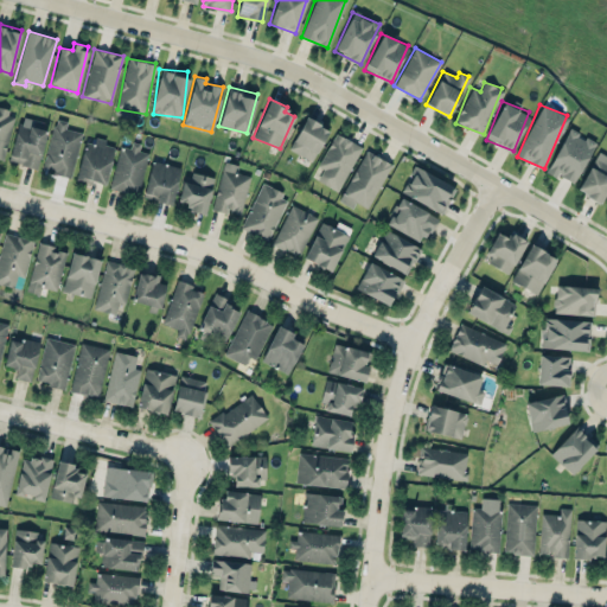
[(0,158),(4,160),(16,112),(0,108),(0,158)]
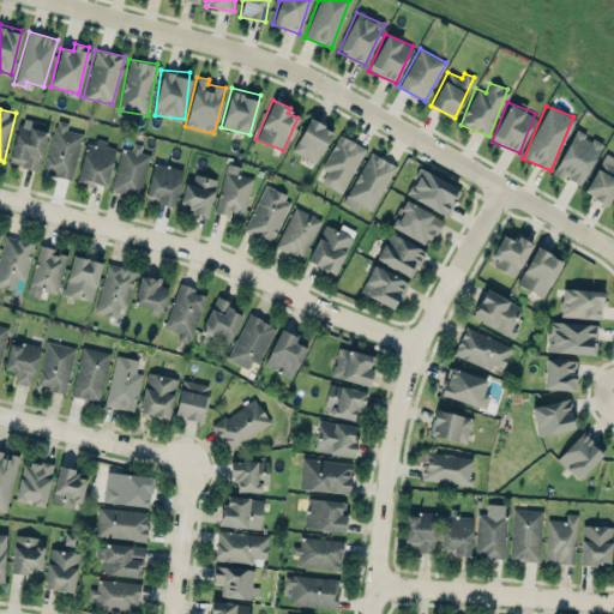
[(315,163),(332,130),(309,118),(292,151),(315,163)]
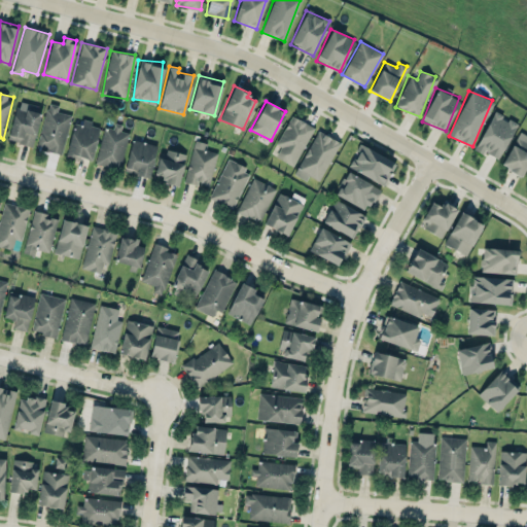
[(9,141),(33,145),(40,105),(15,102),(9,141)]
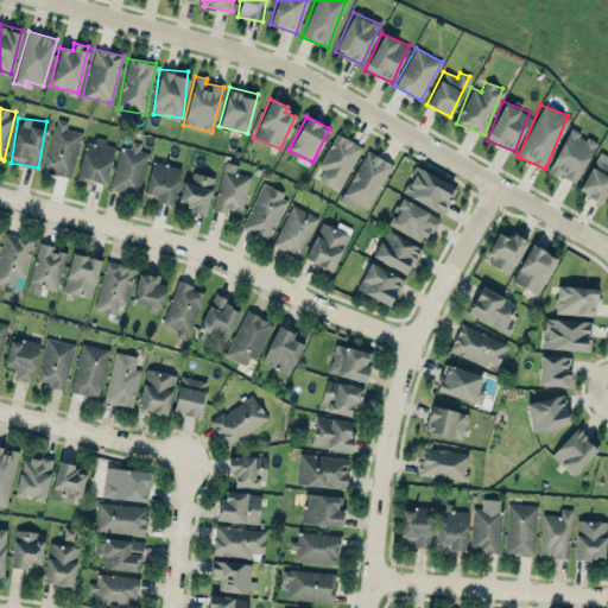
[(43,168),(55,170),(54,173),(70,178),(81,132),(65,128),(68,121),(55,119),(43,168)]
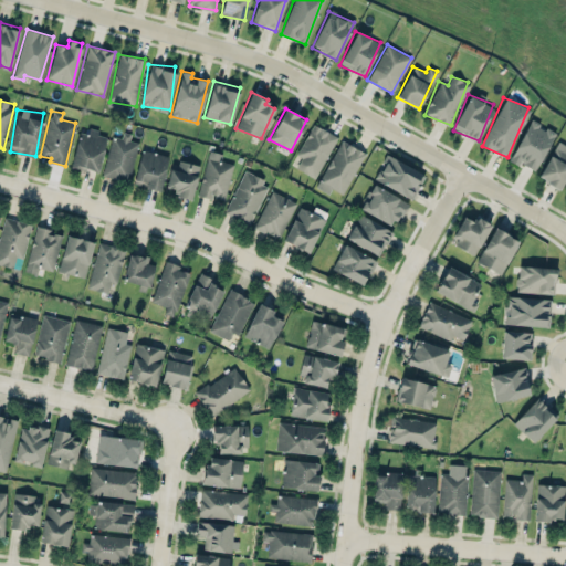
[(534,171),(555,133),(531,119),(510,158),(534,171)]
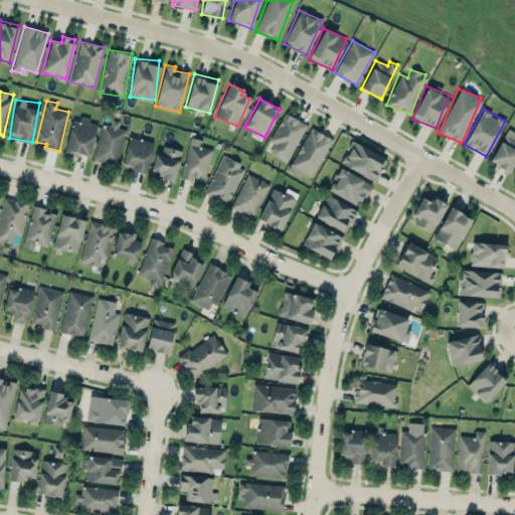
[(307,124),(285,113),(270,141),(275,143),(270,153),(287,162),(307,124)]
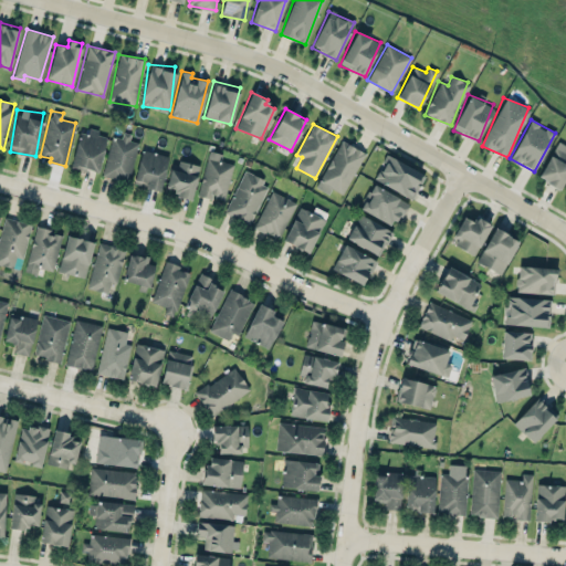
[(72,167),(100,171),(106,134),(88,130),(87,134),(77,132),(72,167)]
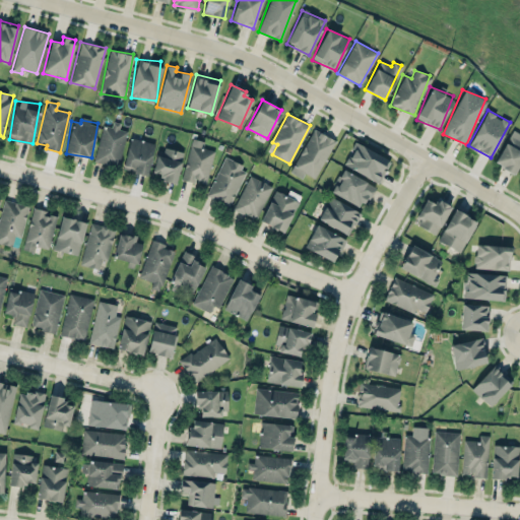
[(119,129),(120,123),(113,121),(112,127),(102,125),(93,161),(119,167),(127,131),(119,129)]
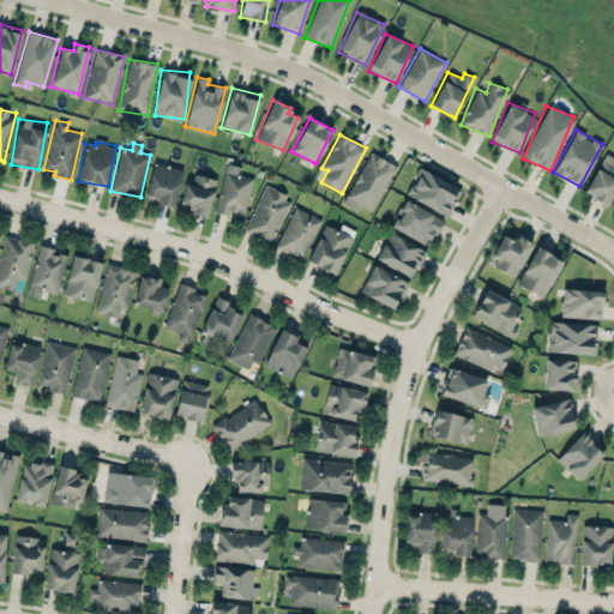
[(396,166),(369,151),(343,203),(356,210),(359,204),(372,211),(396,166)]
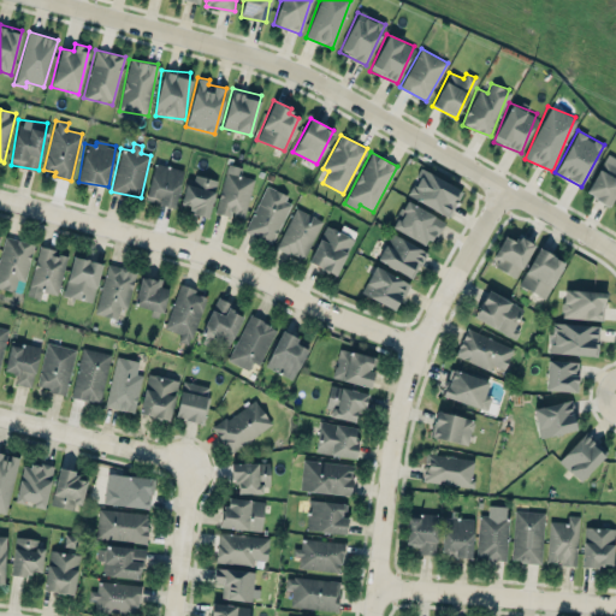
[(615,193),(615,158),(605,154),(586,194),(610,206),(615,193)]
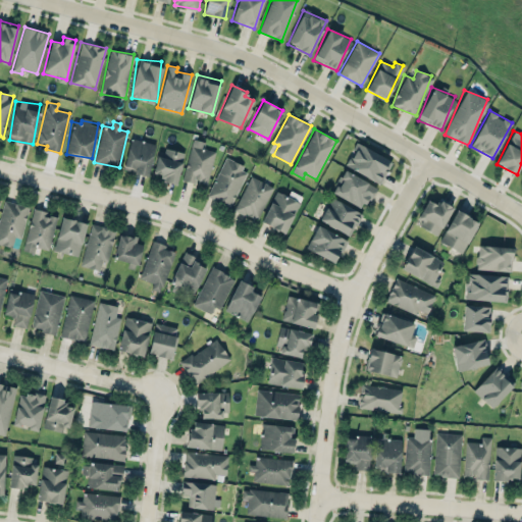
[(156,144),(131,138),(122,169),(148,175),(156,144)]
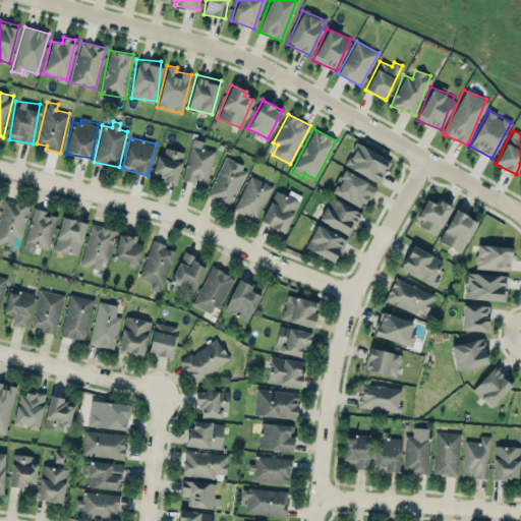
[(215,151),(204,148),(205,141),(192,138),(182,179),(207,185),(215,151)]
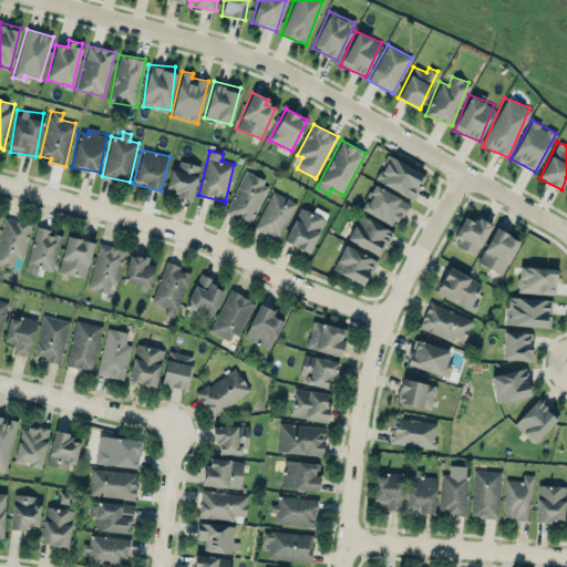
[(374,179),(412,200),(425,175),(388,155),(374,179)]
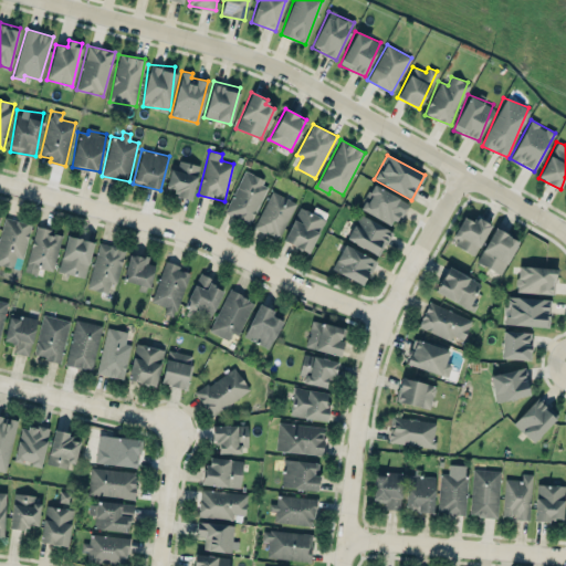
[(192,199),(198,164),(178,161),(177,169),(169,168),(166,187),(176,189),(174,197),(192,199)]
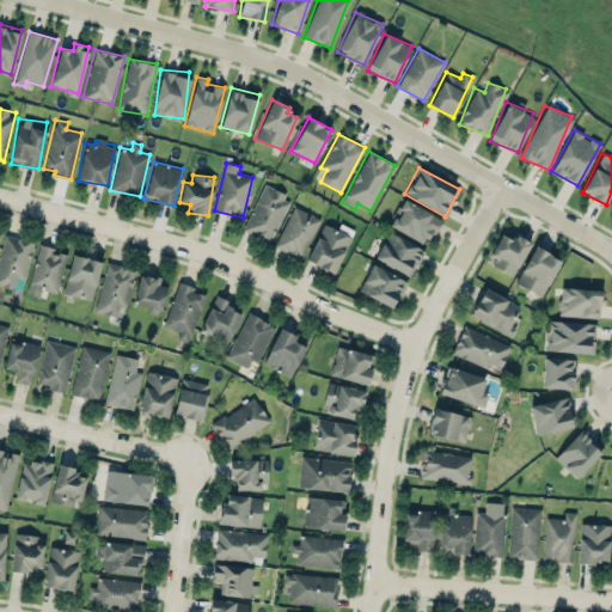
[(271,243),(289,196),(262,185),(244,231),(271,243)]
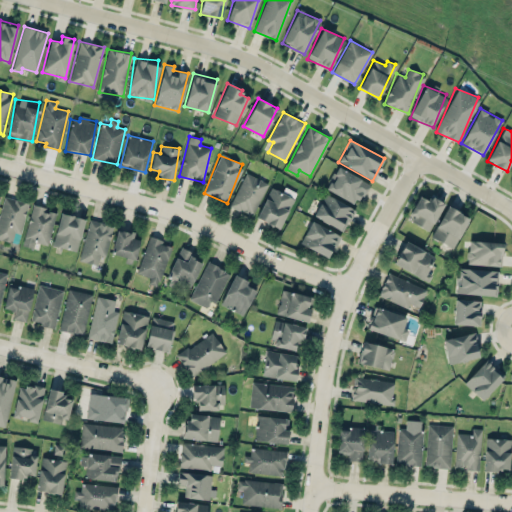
[(368,181),(336,167),(326,190),(357,204),(368,181)]
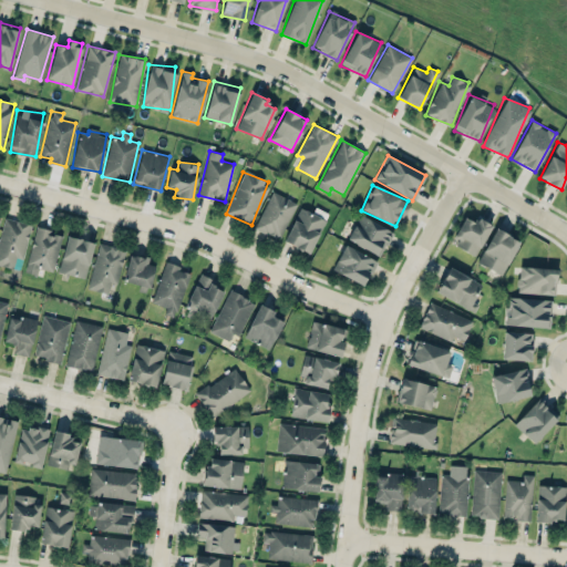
[(279,239),(297,203),(271,191),(254,227),(279,239)]
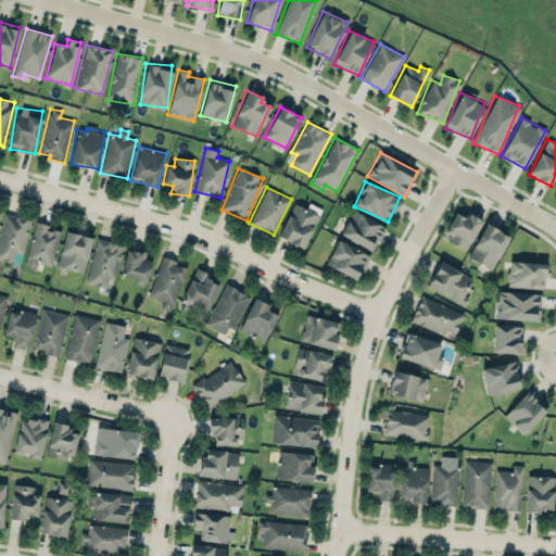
[(318,213),(292,204),(279,238),(305,248),(318,213)]
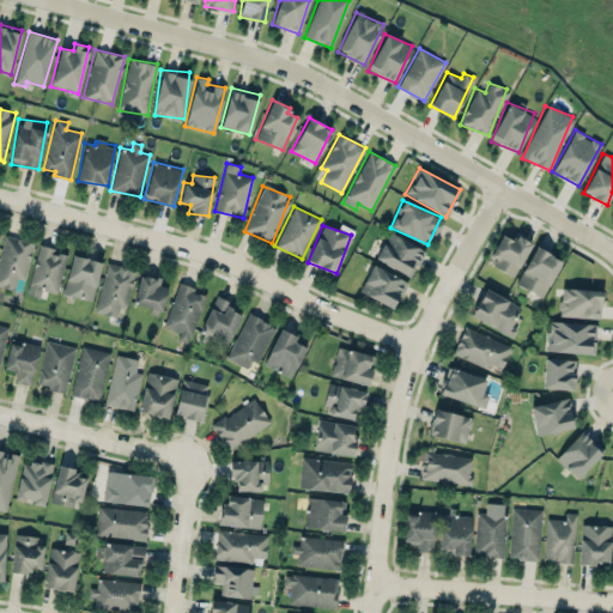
[(376,260),(413,275),(424,248),(387,234),(376,260)]
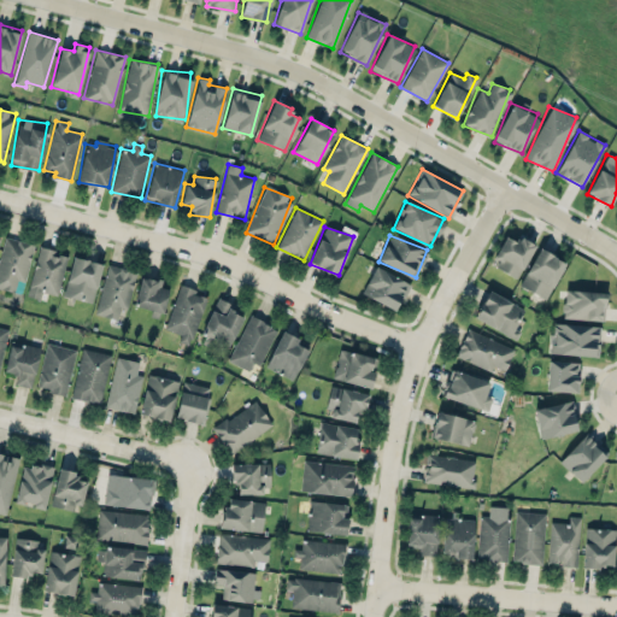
[(0,253),(0,288),(13,292),(17,280),(24,282),(34,244),(4,236),(0,253)]
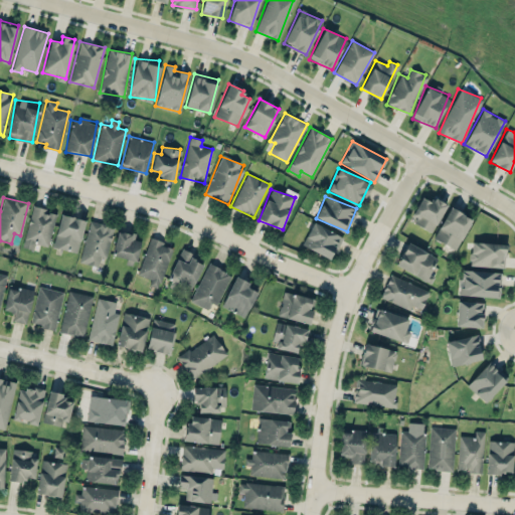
[(447,204),(433,197),(431,201),(422,197),(410,221),(432,232),(447,204)]
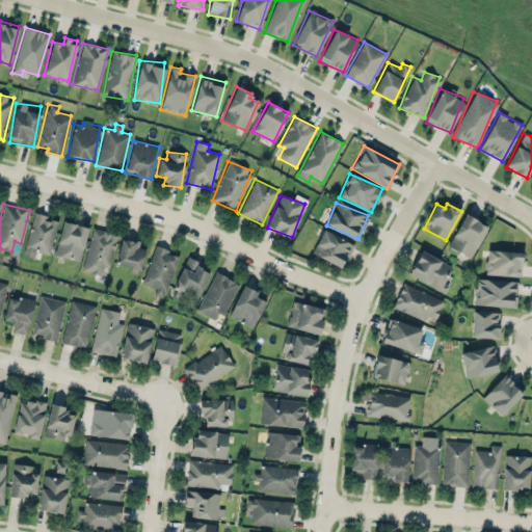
[(57,221),(46,219),(47,215),(33,212),(23,256),(34,258),(35,251),(50,255),(57,221)]
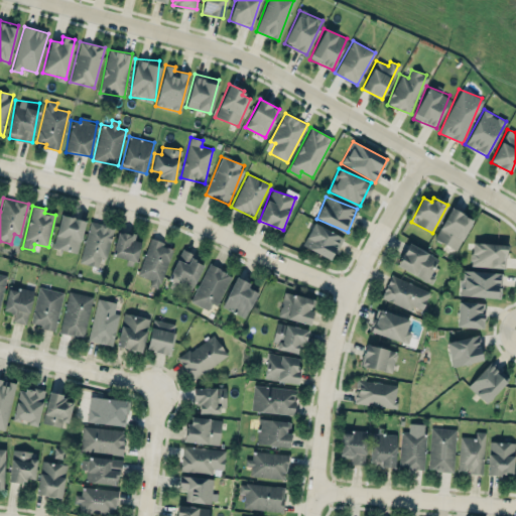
[(434,239),(458,250),(473,218),(449,208),(434,239)]
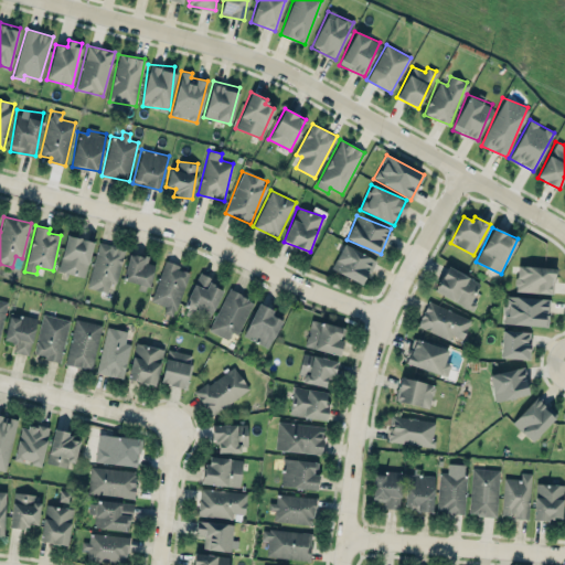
[(94,242),(66,234),(57,270),(84,278),(94,242)]
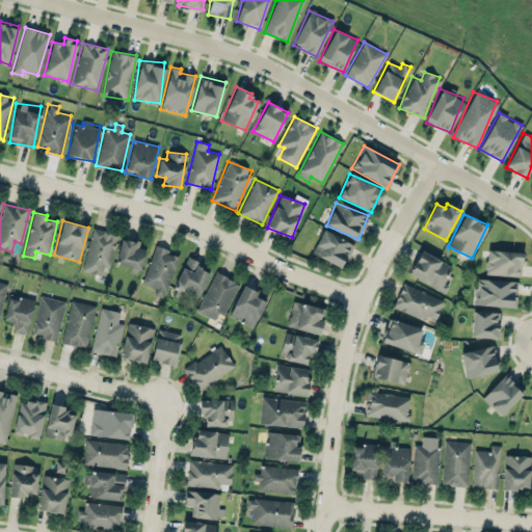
[(103,265),(111,266),(117,234),(90,229),(83,272),(101,275),(103,265)]
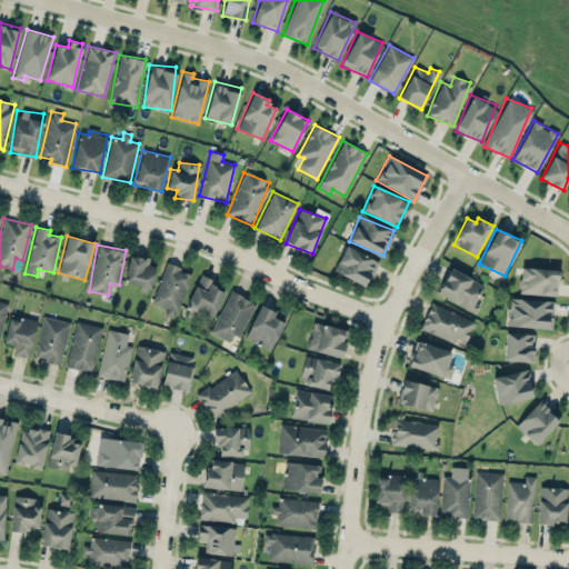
[(366,286),(378,260),(345,246),(333,271),(366,286)]
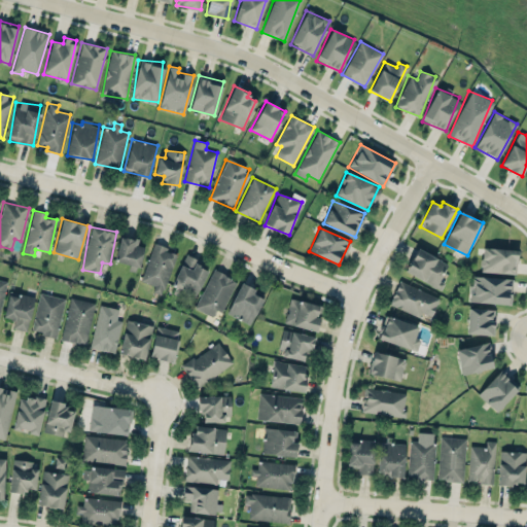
[(139,268),(142,246),(137,245),(138,239),(119,236),(115,265),(139,268)]
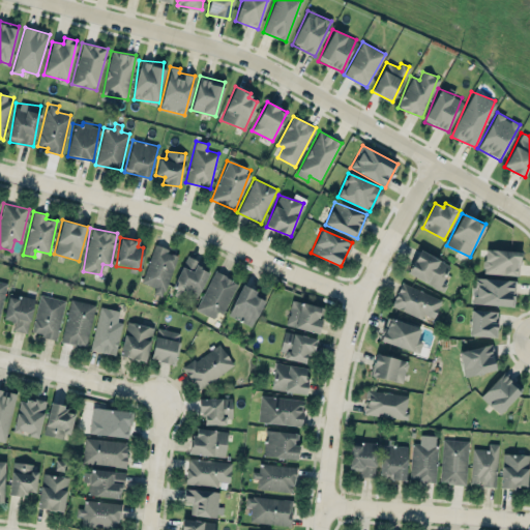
[(153,293),(164,296),(177,255),(168,253),(169,248),(154,243),(142,283),(155,287),(153,293)]
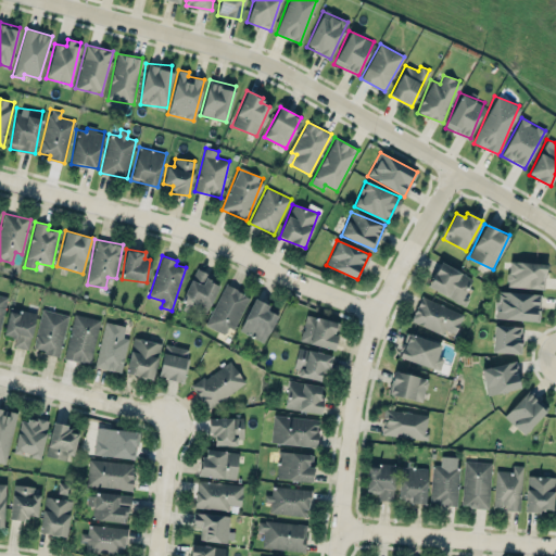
[(462,304),(474,279),(440,262),(427,286),(462,304)]
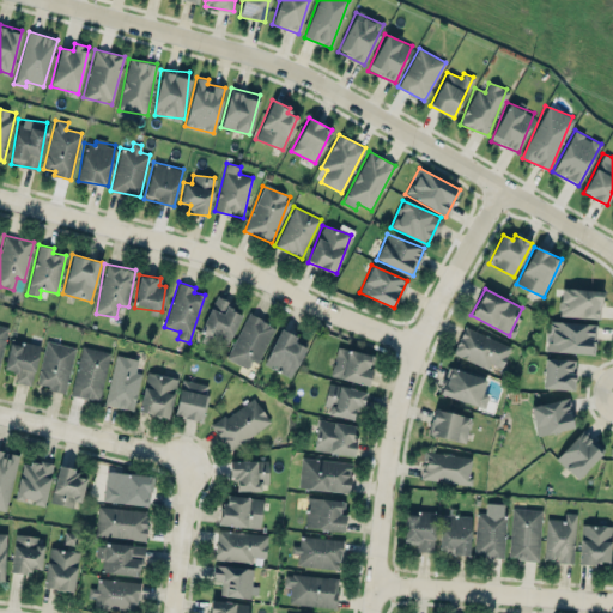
[(601,290),(560,289),(559,316),(600,317),(601,290)]
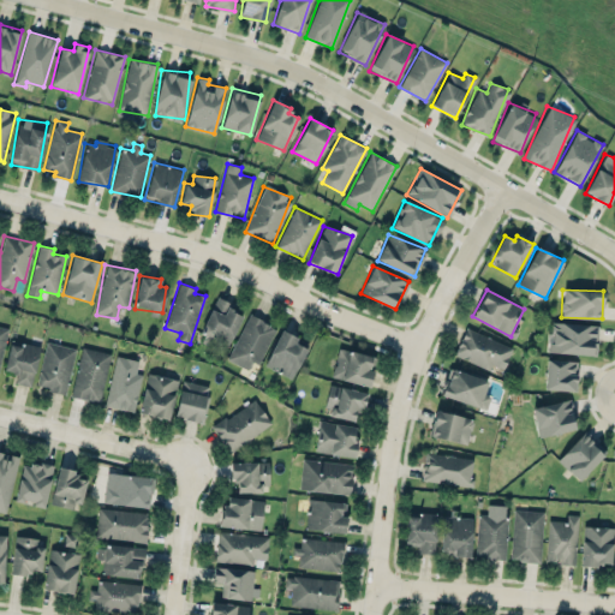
[(240,315),(228,310),(232,303),(215,297),(201,340),(227,350),(240,315)]
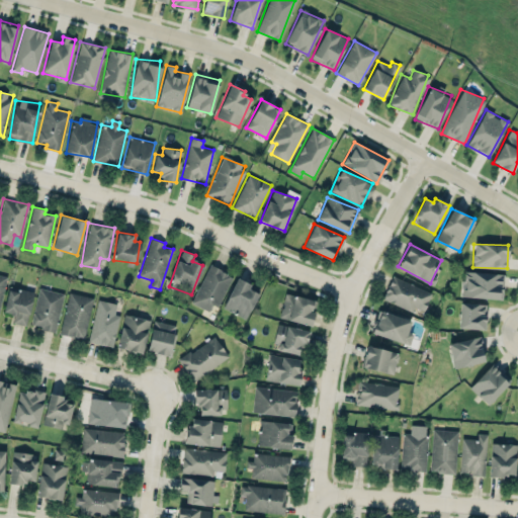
[(218,307),(232,275),(208,264),(191,303),(209,311),(212,304),(218,307)]
